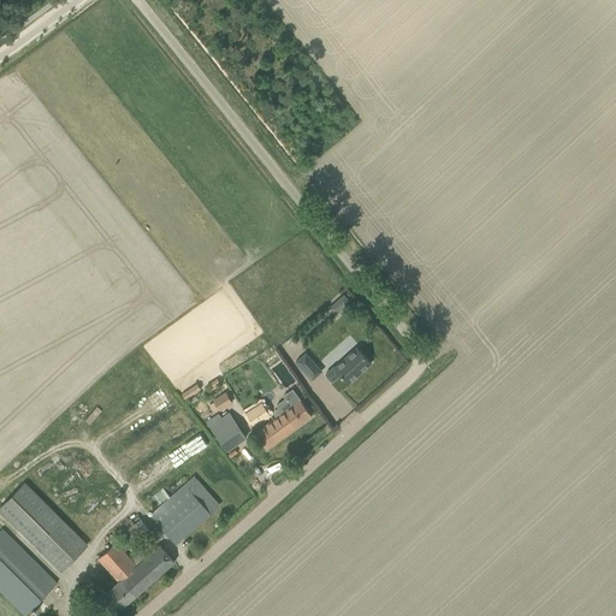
[(330,308),(337,315),(350,302),(344,296),(330,308)]
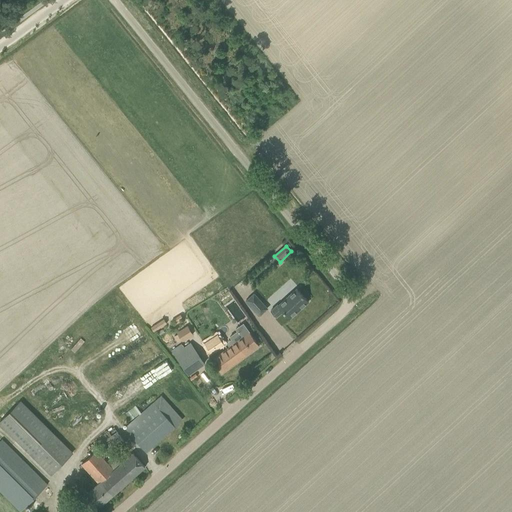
[(270,311),(276,317),(282,311),(289,319),(308,301),(297,289),(278,305),(277,305),(270,311)]
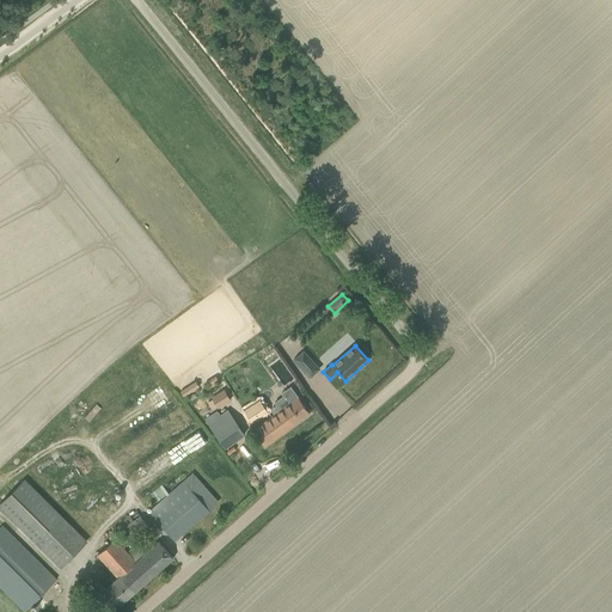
[(293,360),(299,367),(310,359),(304,352),(293,360)]
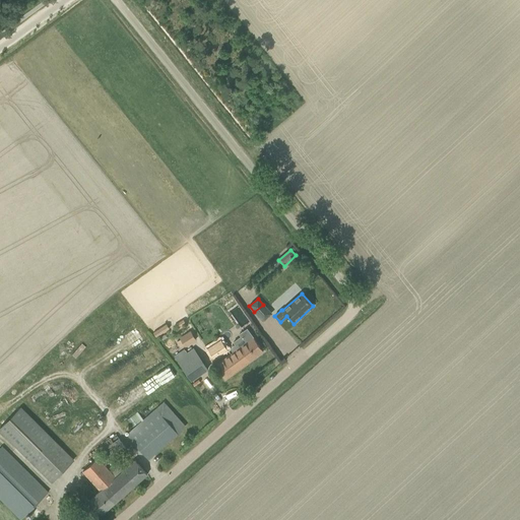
[(183,320),(174,326),(177,330),(186,325),(183,320)]
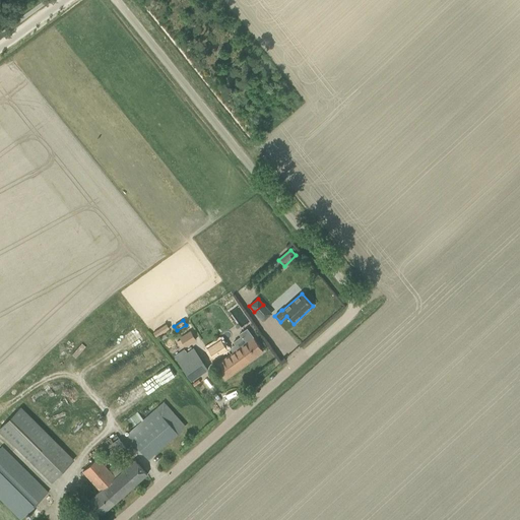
[(167,324),(153,333),(155,337),(170,329),(167,324)]
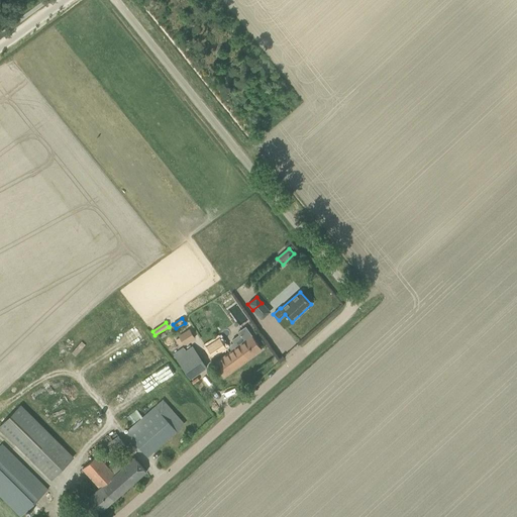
[(231,350),(214,363),(224,376),(261,349),(251,336),(244,327),(236,333),(238,335),(231,340),(233,342),(228,346),(231,350)]
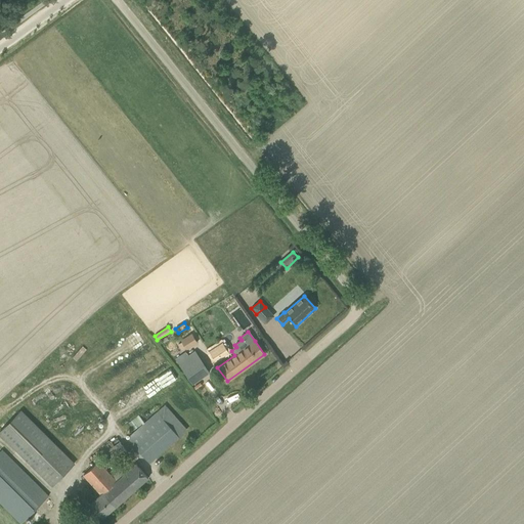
[(180,339),(187,349),(198,343),(190,333),(180,339)]
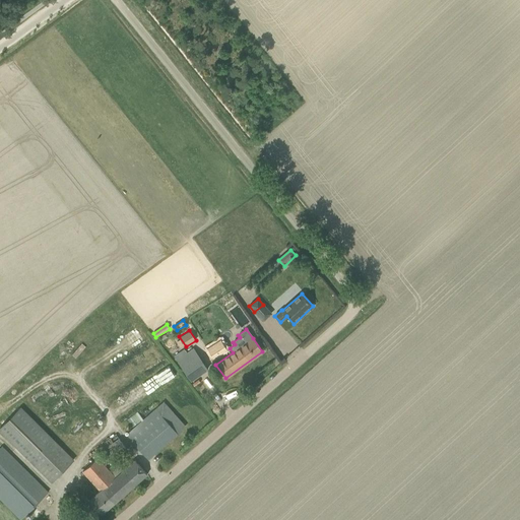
[(206,348),(213,360),(228,349),(220,339),(206,348)]
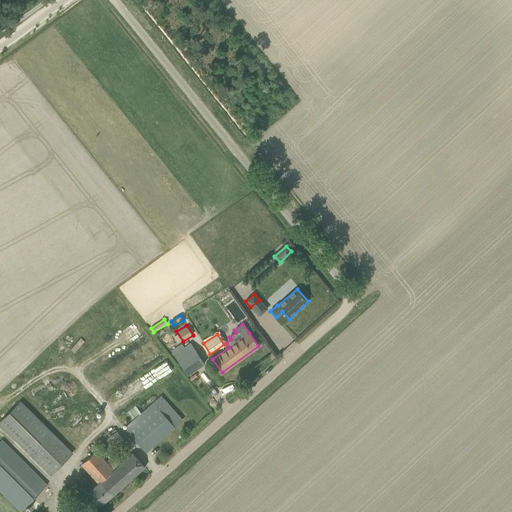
[(291,349),(298,345),(295,341),(288,345),(291,349)]
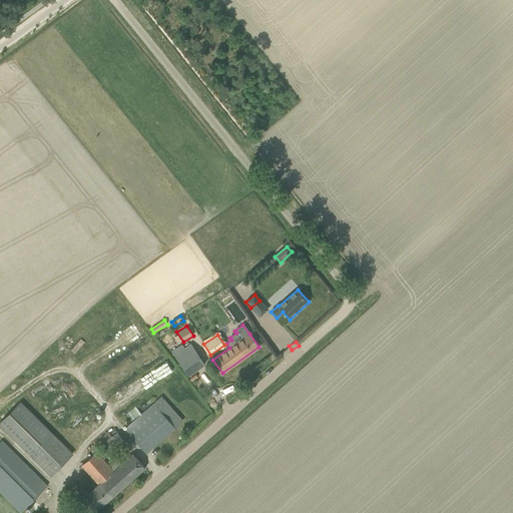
[(171,352),(188,376),(205,364),(190,343),(179,351),(177,348),(171,352)]
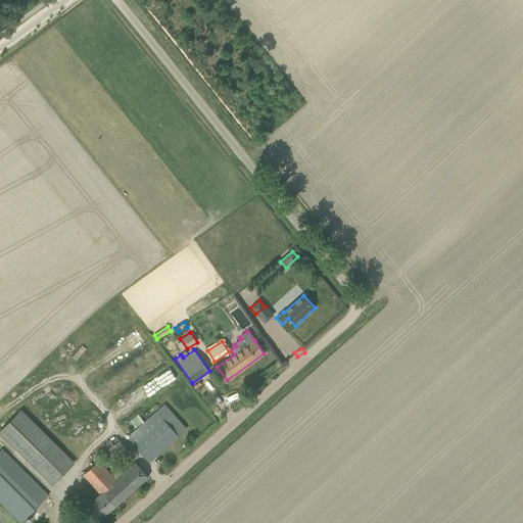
[(96,369),(107,359),(103,354),(92,365),(96,369)]
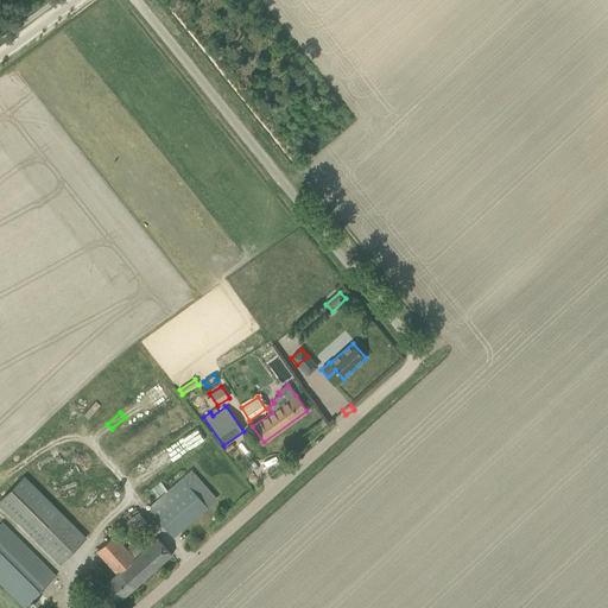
[(64,474),(69,480),(78,473),(74,467),(64,474)]
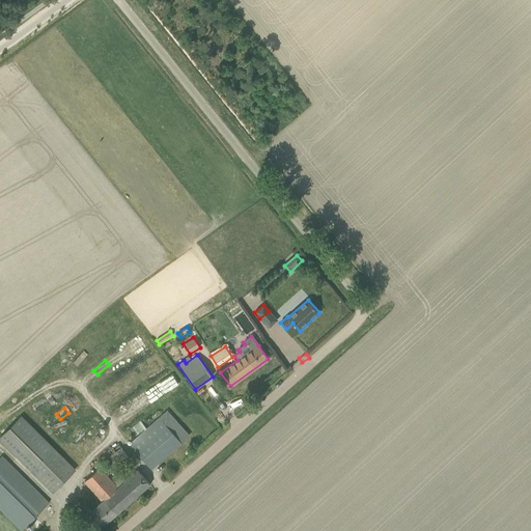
[(0,436),(0,441),(52,493),(76,469),(21,415),(0,436)]
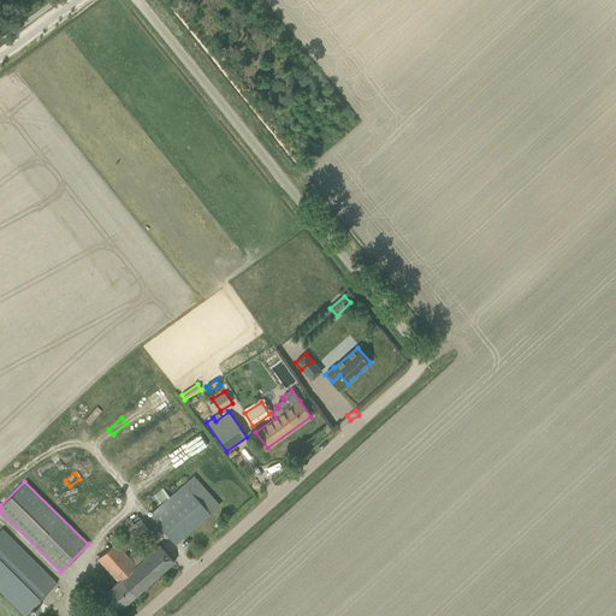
[(184,484),(149,514),(176,543),(211,513),(184,484)]
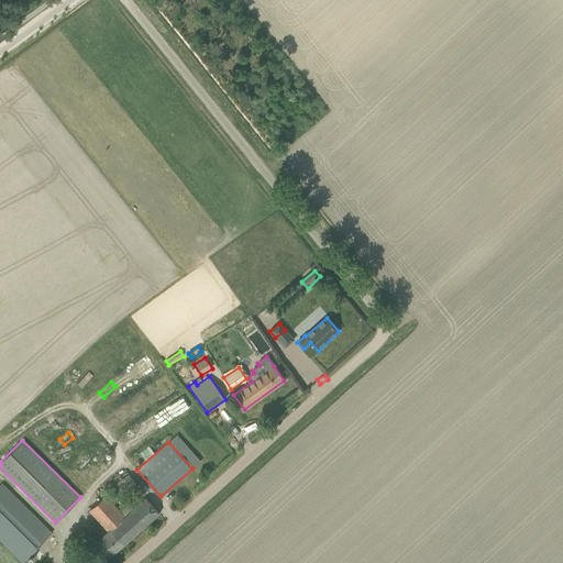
[(138,454),(143,462),(154,453),(147,445),(138,454)]
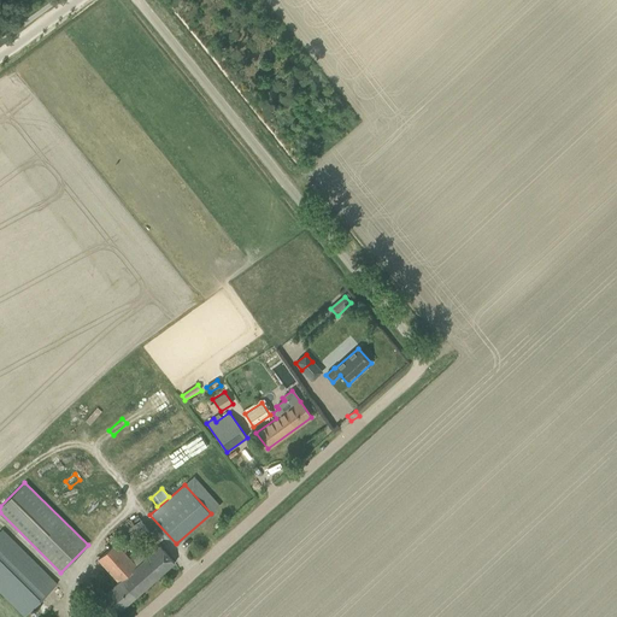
[(111,534),(125,553),(151,534),(137,515),(111,534)]
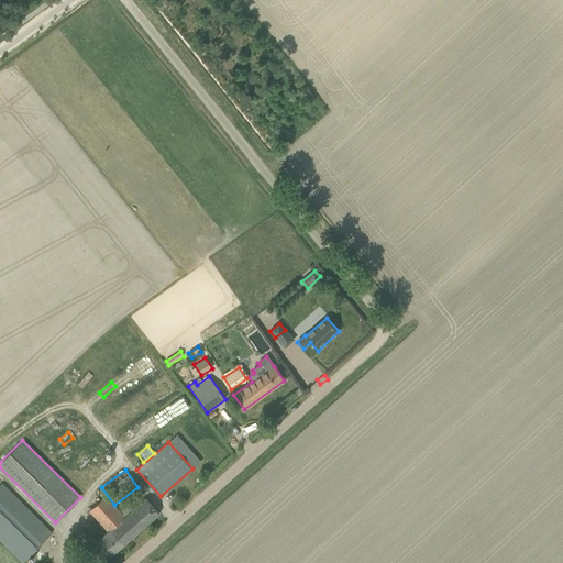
[(0,484),(0,541),(22,562),(52,532),(2,483),(0,484)]
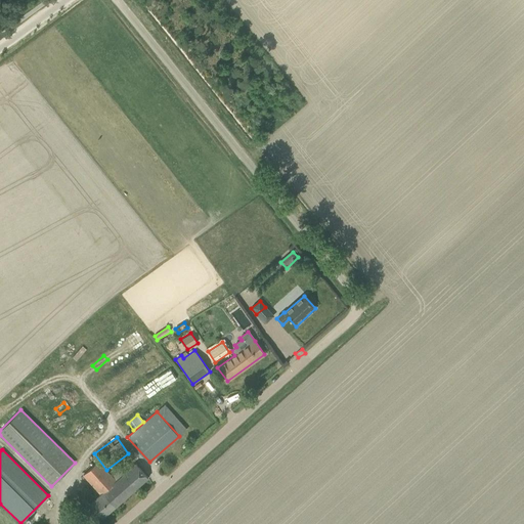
[(87,506),(100,520),(148,478),(135,464),(124,474),(119,469),(112,475),(98,461),(83,475),(100,494),(87,506)]
